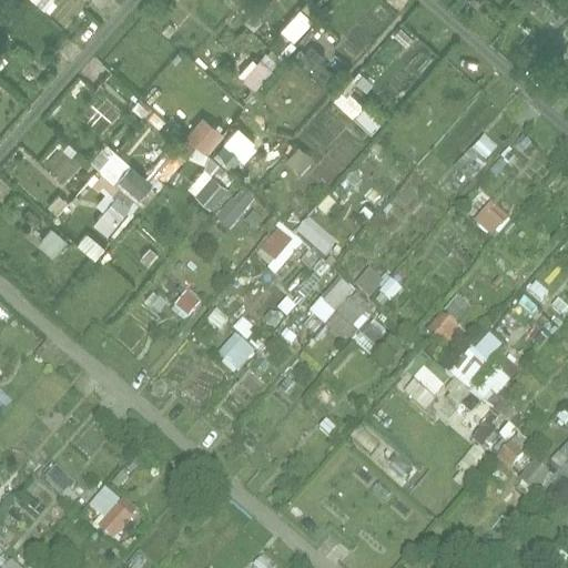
[(301,7),(281,30),(295,42),(315,19),(301,7)]
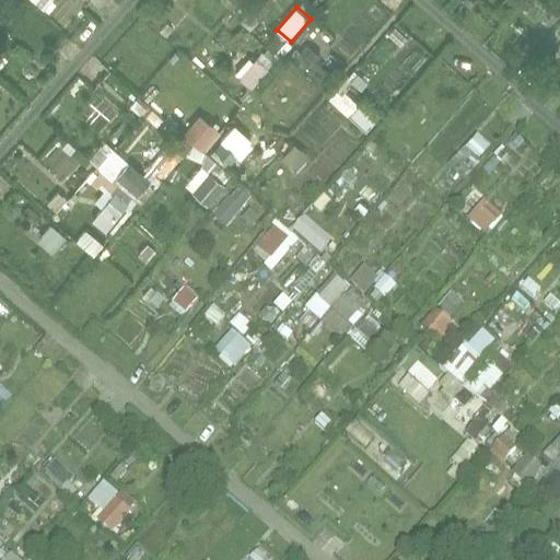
[(252,89),(278,60),(266,49),(255,61),(251,58),(235,74),(252,89)]
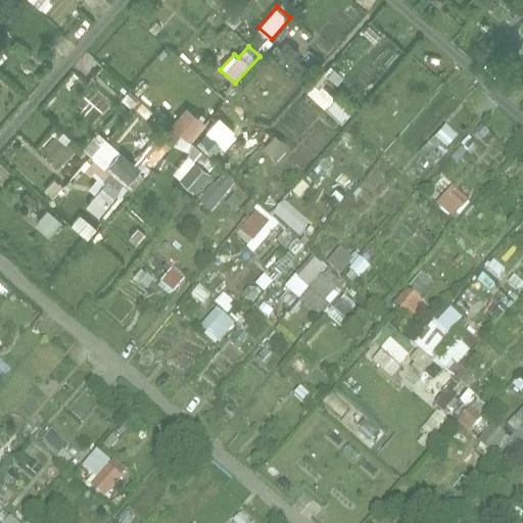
[(343,124),(353,112),(319,82),(308,94),(343,124)]
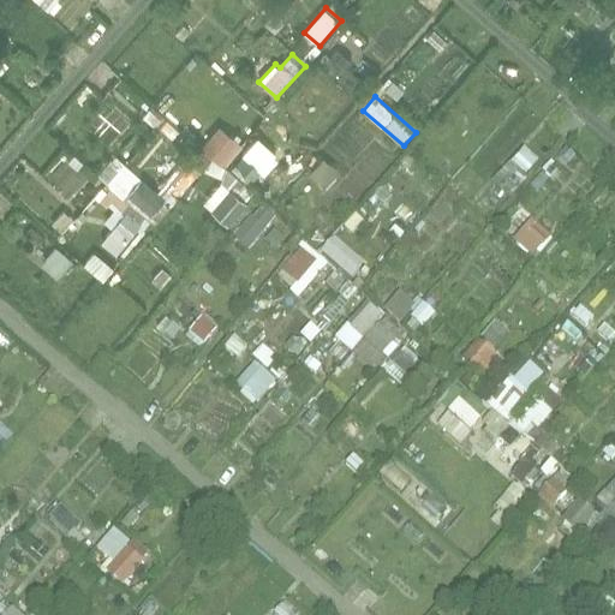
[(221,126),(202,149),(225,168),(244,144),(221,126)]
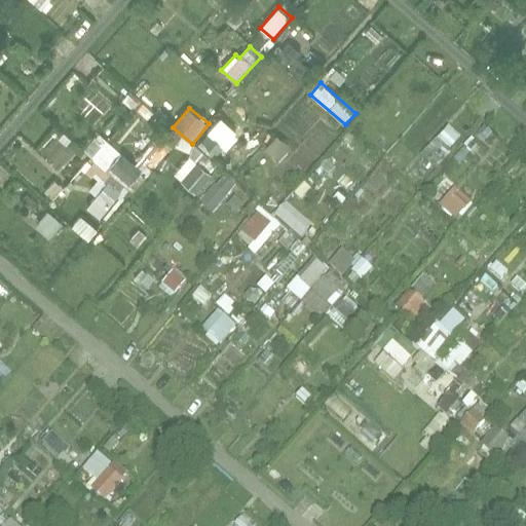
[(436,166),(463,137),(449,123),(421,153),(436,166)]
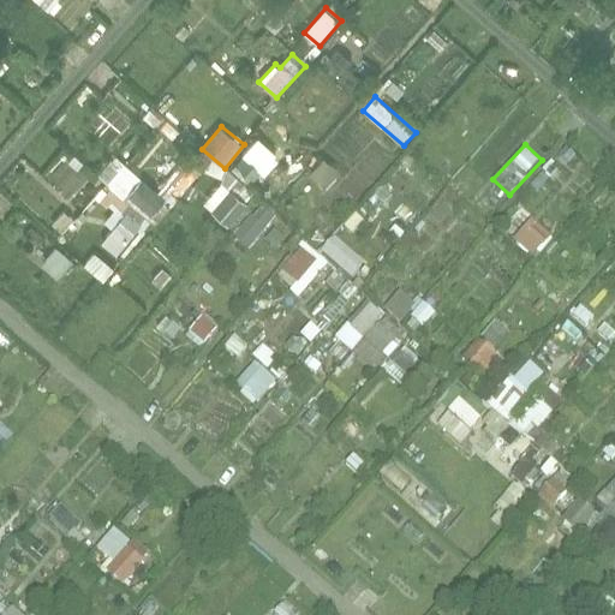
[(324,157),(310,174),(328,191),(342,174),(324,157)]
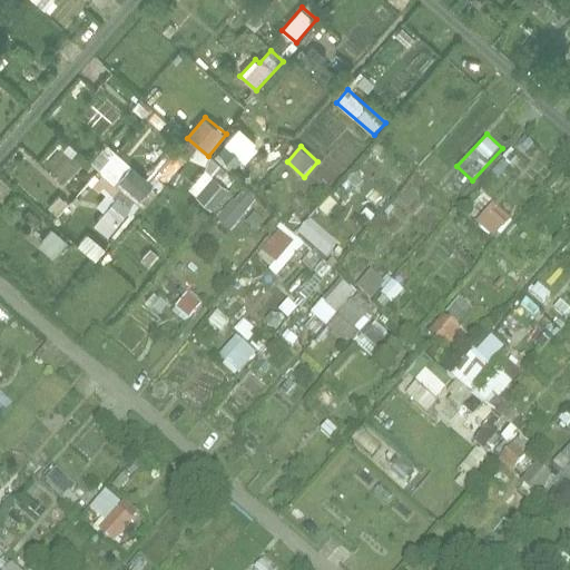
[(183,165),(168,151),(146,177),(115,149),(99,168),(145,207),(183,165)]
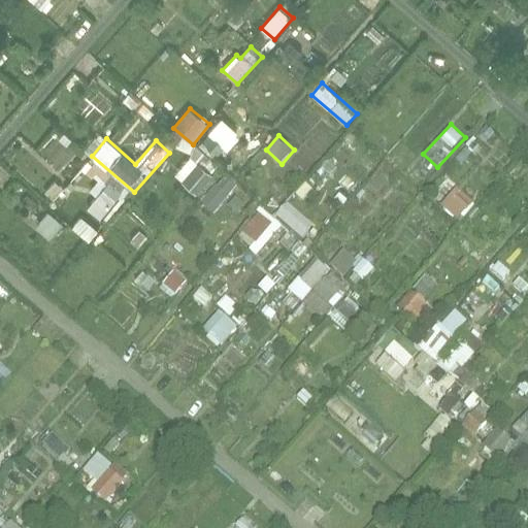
[(195,147),(175,177),(199,193),(219,163),(195,147)]
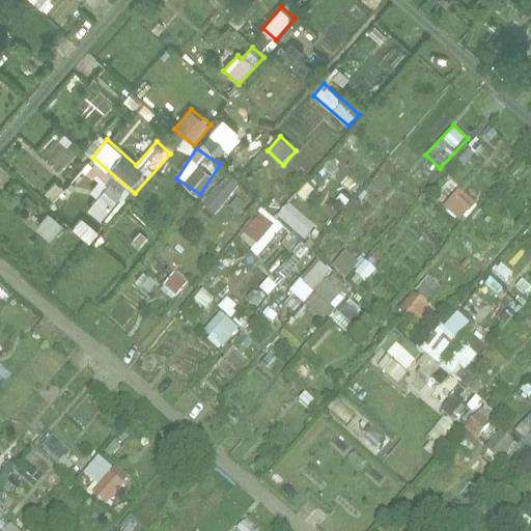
[(87,210),(105,223),(131,191),(90,159),(81,169),(98,183),(90,191),(98,197),(87,210)]
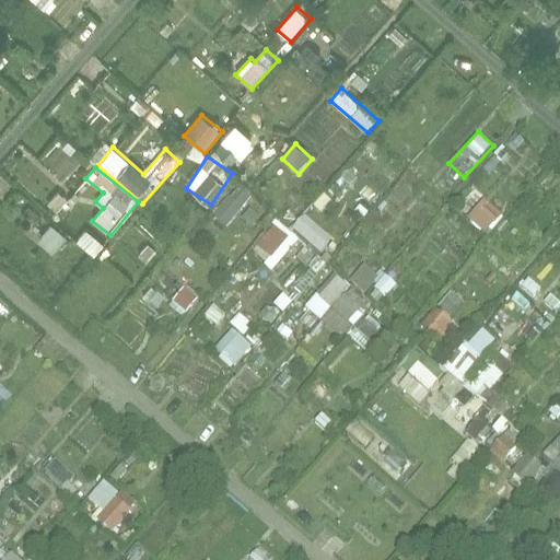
[(226,228),(253,197),(238,184),(212,216),(226,228)]
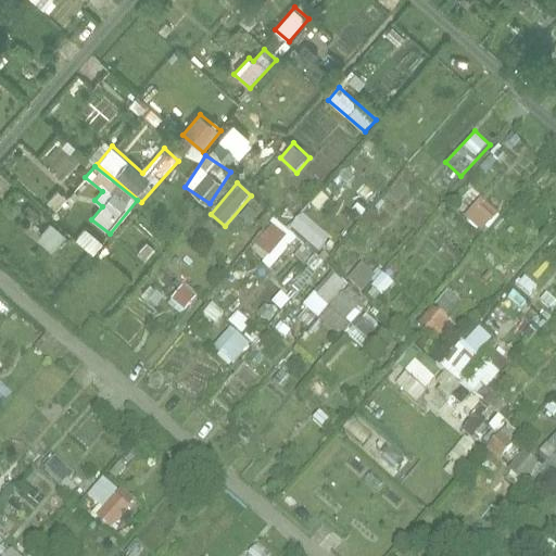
[(464,214),(482,232),(501,214),(482,196),(464,214)]
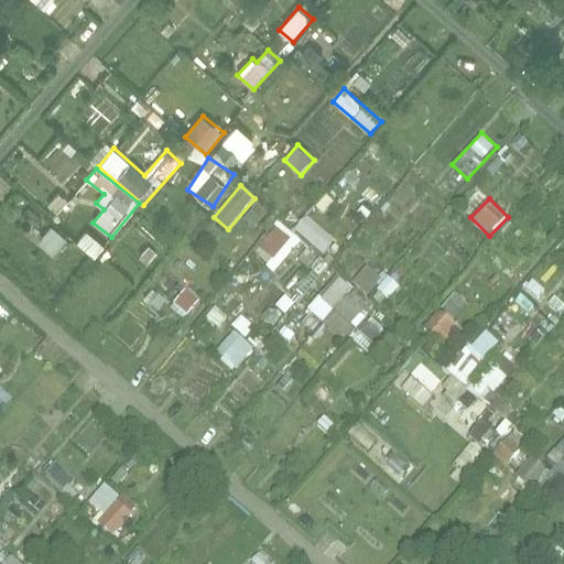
[(274,271),(302,241),(280,221),(252,252),(274,271)]
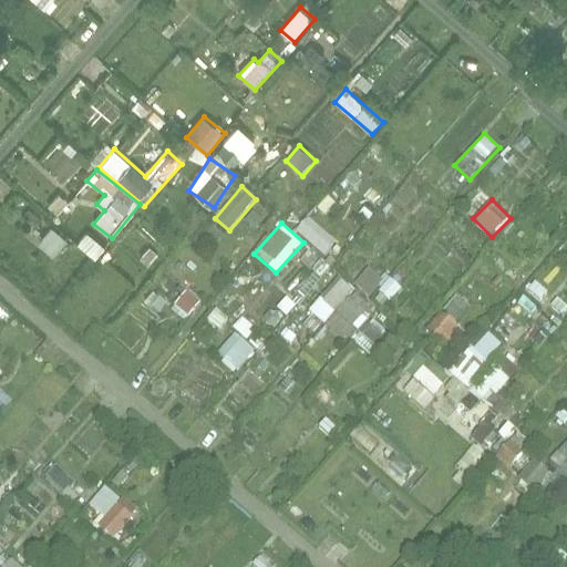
[(54,256),(68,239),(52,226),(39,243),(54,256)]
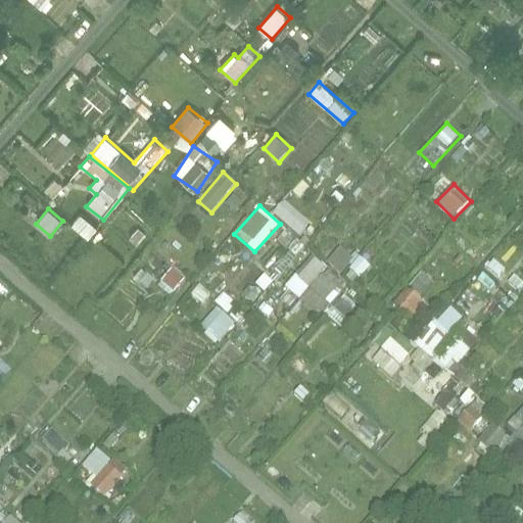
[(88,239),(97,228),(81,215),(72,226),(88,239)]
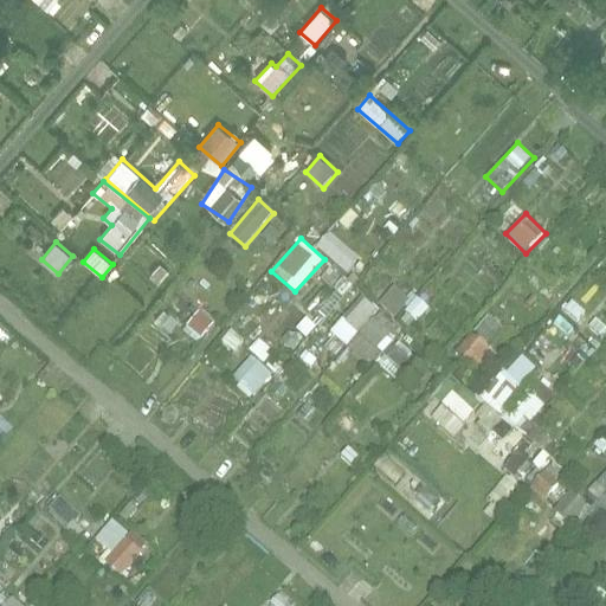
[(379,301),(393,315),(408,298),(395,284),(379,301)]
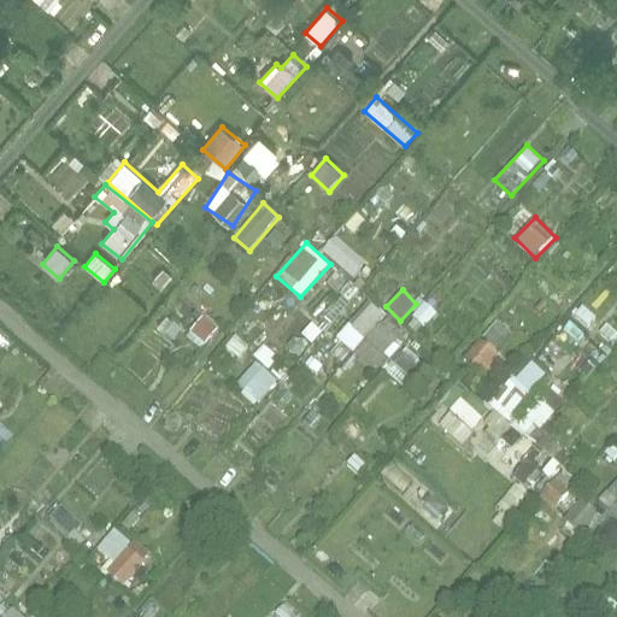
[(410,312),(423,327),(436,312),(423,299),(410,312)]
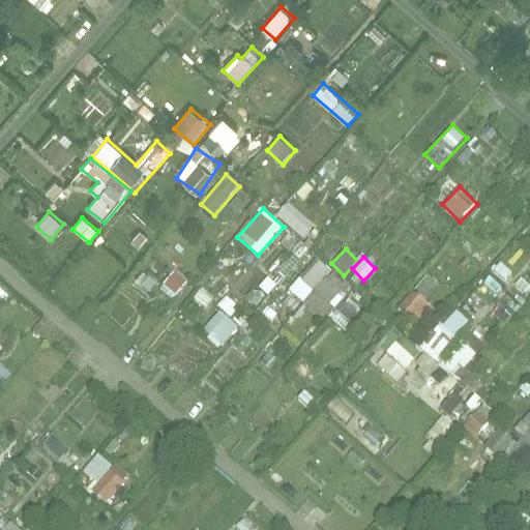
[(322,319),(350,287),(318,259),(282,300),(294,311),(302,301),(322,319)]
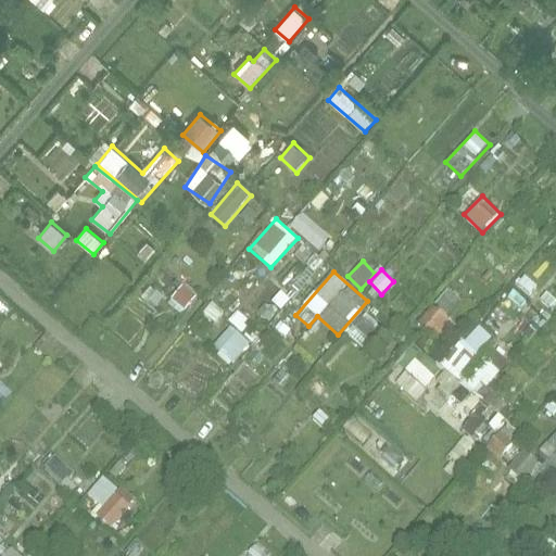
[(181,315),(199,294),(184,282),(167,303),(181,315)]
